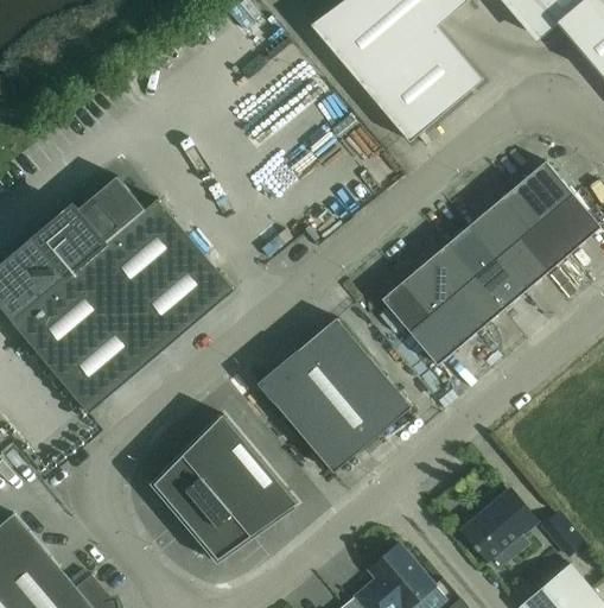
[(603,0),(343,0),(310,25),(408,143),(482,80),(437,26),(466,1),(465,0),(504,0),(538,39),(555,24),(561,29),(598,73),(602,78),(603,77),(603,78),(603,0)]
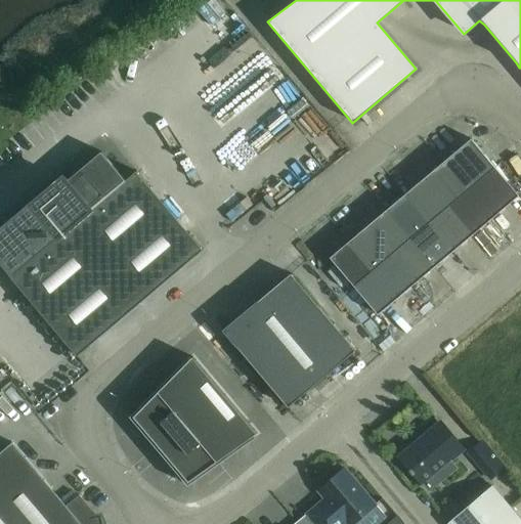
[(469,139),(354,236),(328,258),(376,315),(517,197),(469,139)]
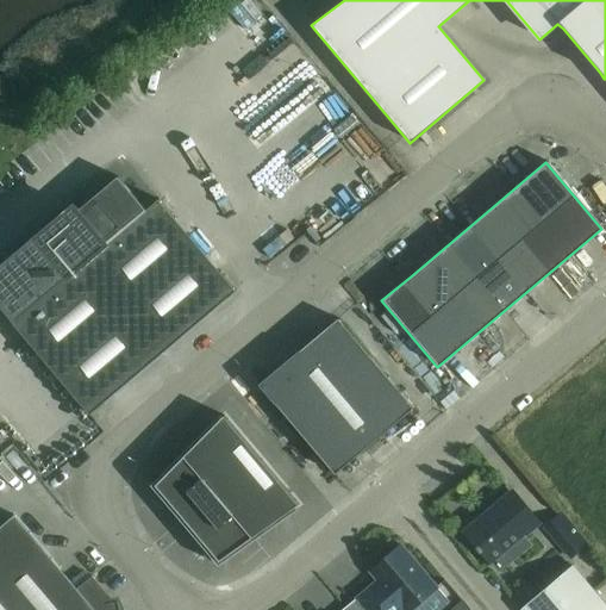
[(99,191),(11,265),(11,266),(0,274),(0,286),(23,312),(11,323),(87,415),(233,292),(156,200),(144,211),(116,178),(99,191)]
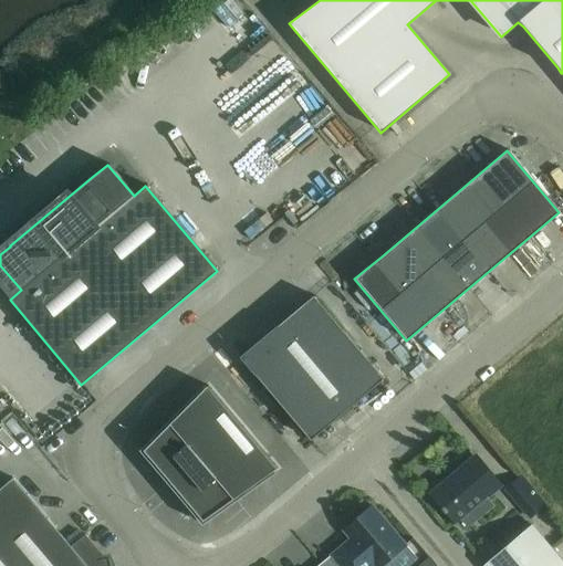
[(310,440),(382,379),(312,296),(239,357),(310,440)]
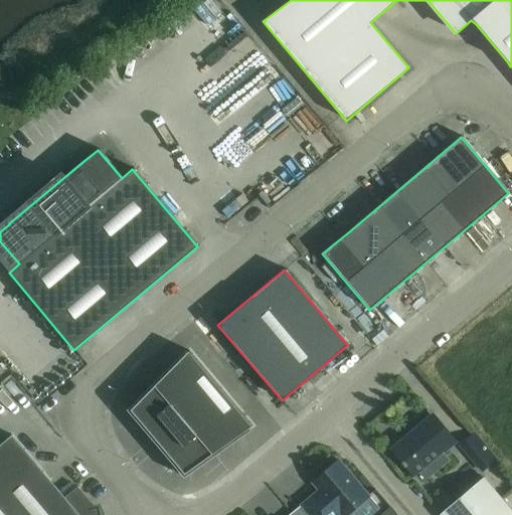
[(183,351),(153,382),(126,409),(183,478),(249,430),(248,427),(250,426),(187,351),(185,353),(183,351)]
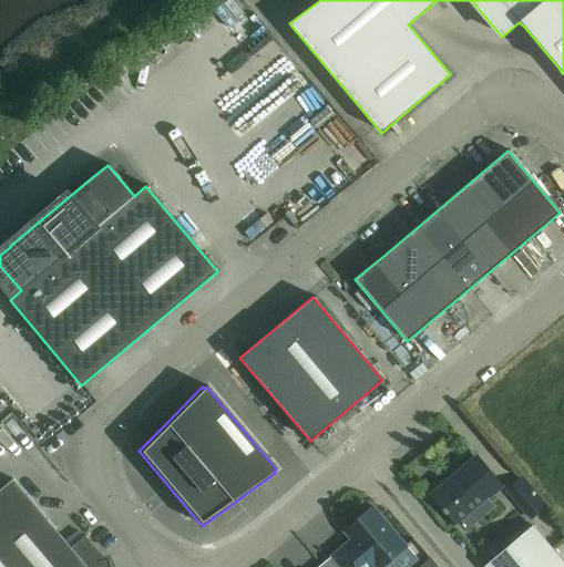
[(19,446),(27,440),(8,416),(1,423),(19,446)]
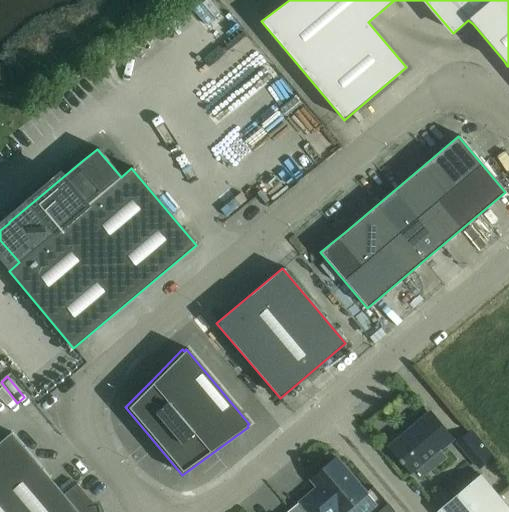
[(428,413),(389,447),(410,472),(449,439),(428,413)]
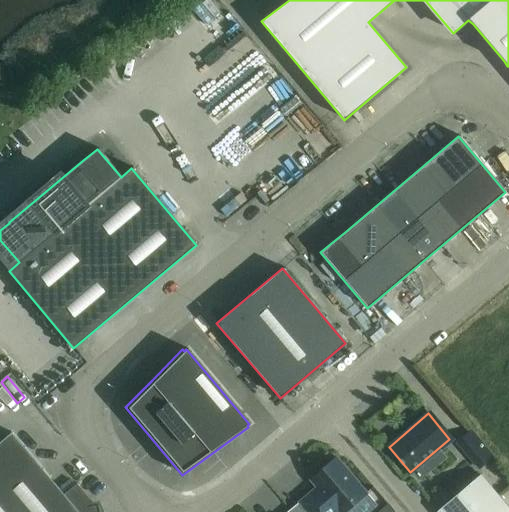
[(462,451),(476,440),(468,431),(455,442),(462,451)]
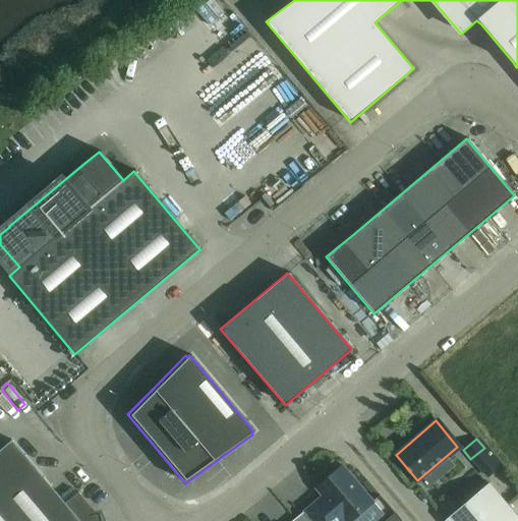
[(96,515),(76,493),(76,491),(63,503),(10,441),(0,449),(0,520),(100,520),(98,514),(96,515)]
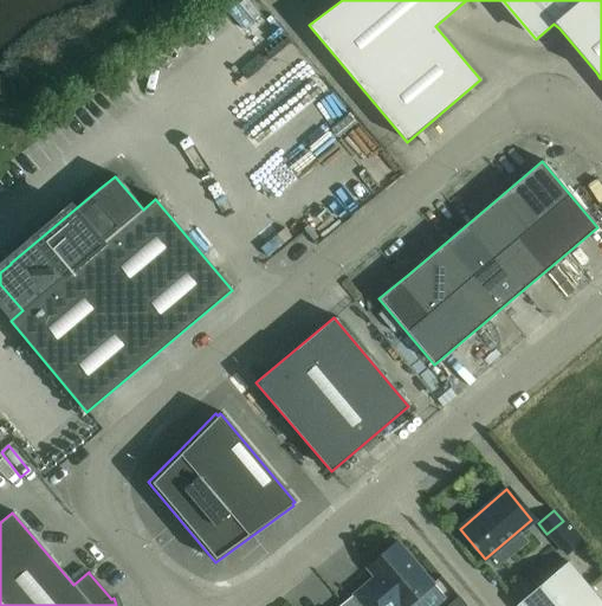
[(405,605),(432,584),(395,542),(364,568),(371,577),(351,594),(360,605),(405,605)]
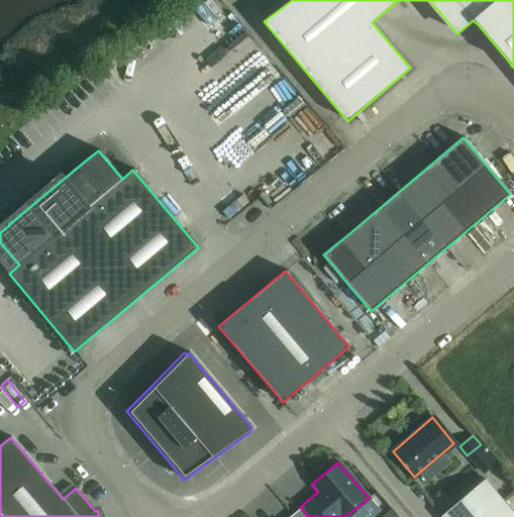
[(513,516),(513,515),(484,479),(439,516),(513,516)]
